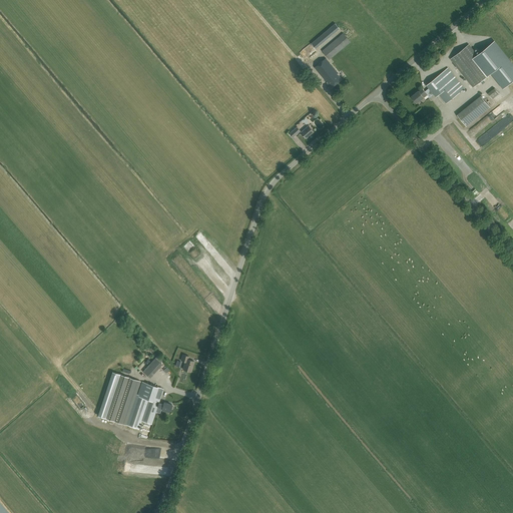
[(336,22),(312,41),(316,47),(341,28),(336,22)]
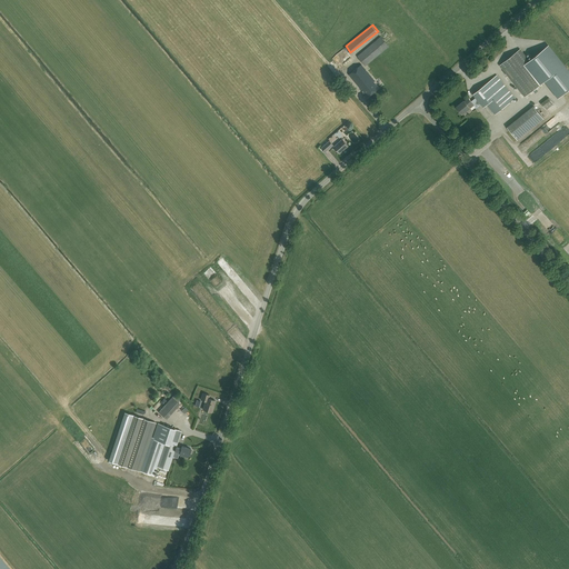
[(363,67),(389,46),(381,37),(358,57),(363,63),(362,66),(361,65),(349,75),(366,95),(366,93),(369,97),(379,88),(375,81),(363,67)]
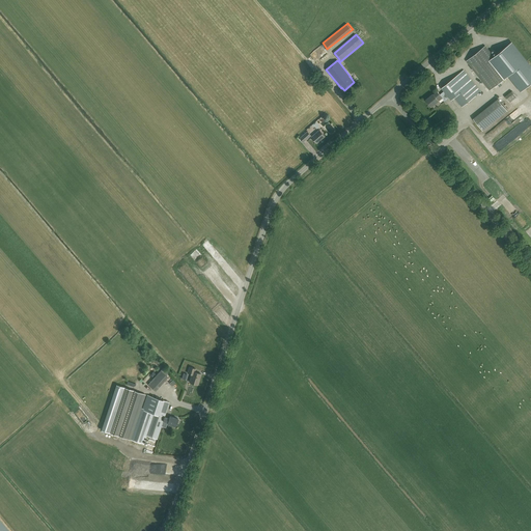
[(485,46),(467,61),(490,90),(509,75),(522,90),(530,82),(530,67),(511,43),(494,57),(485,46)]
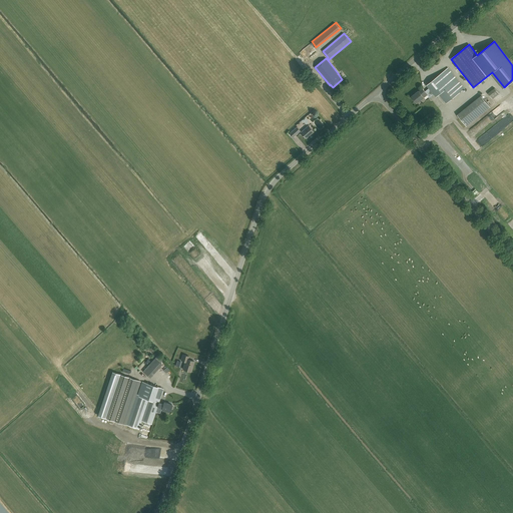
[(414,66),(419,61),(417,58),(411,63),(414,66)]
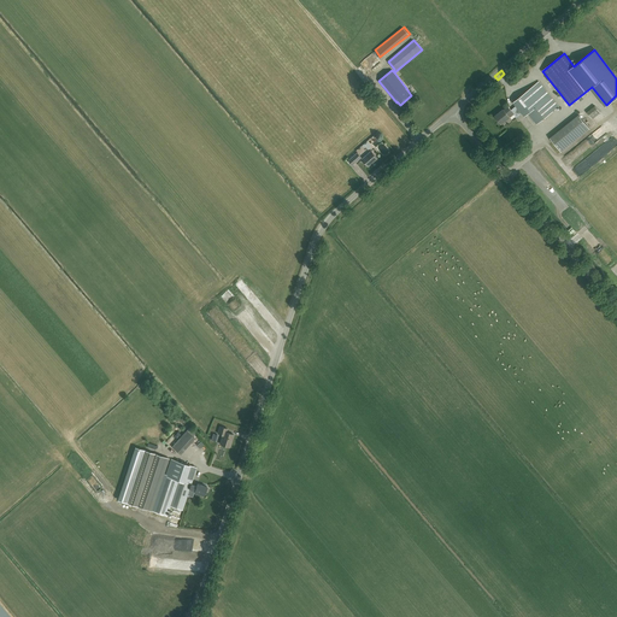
[(558,106),(539,82),(513,101),(524,116),(528,113),(538,124),(558,106)]
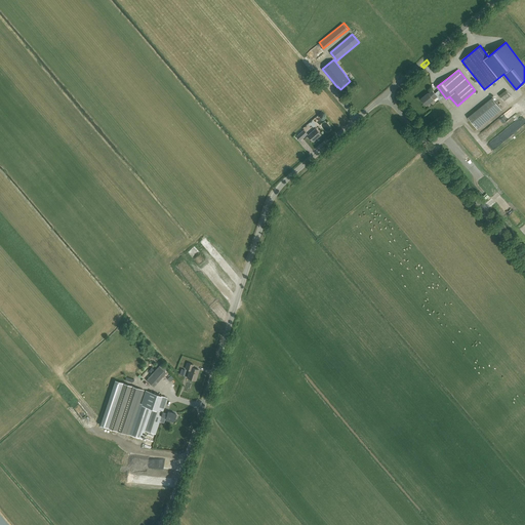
[(508,89),(500,95),(505,99),(512,94),(508,89)]
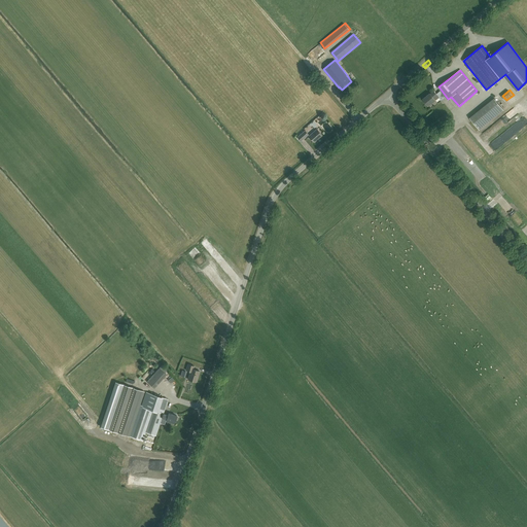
[(435,100),(438,97),(434,91),(430,94),(430,93),(423,99),(428,105),(435,100)]
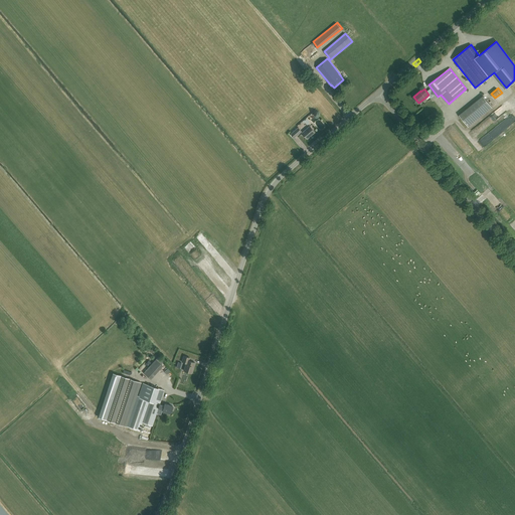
[(473,123),(464,111),(459,116),(468,127),(473,123)]
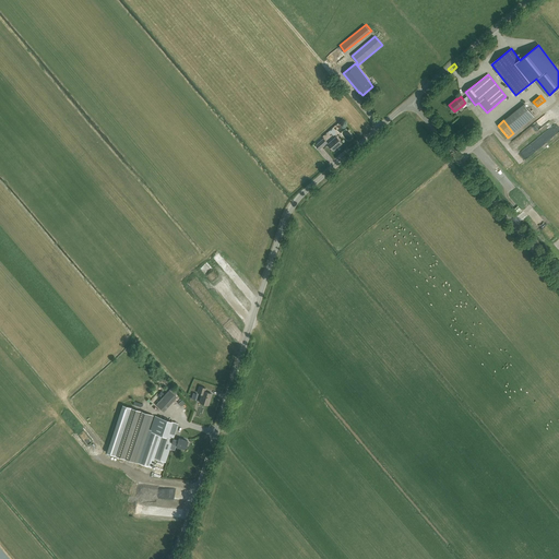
[(354,138),(346,127),(343,129),(345,131),(343,132),(348,141),(354,138)]
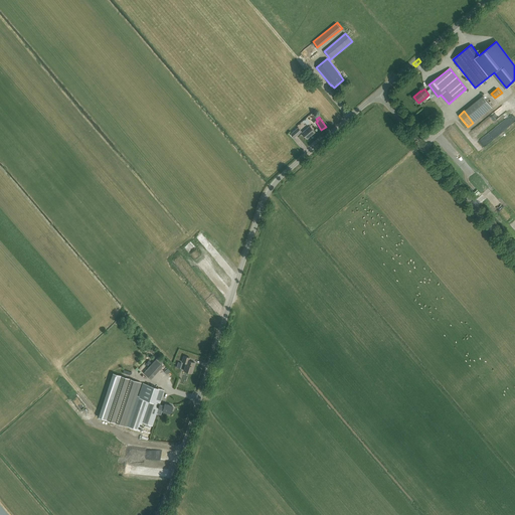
[(307,119),(299,126),(303,130),(309,125),(307,124),(310,122),(307,119)]
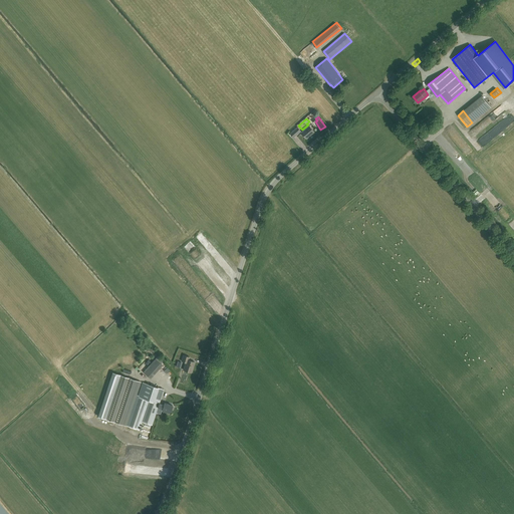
[(307,139),(315,132),(309,125),(301,133),(307,139)]
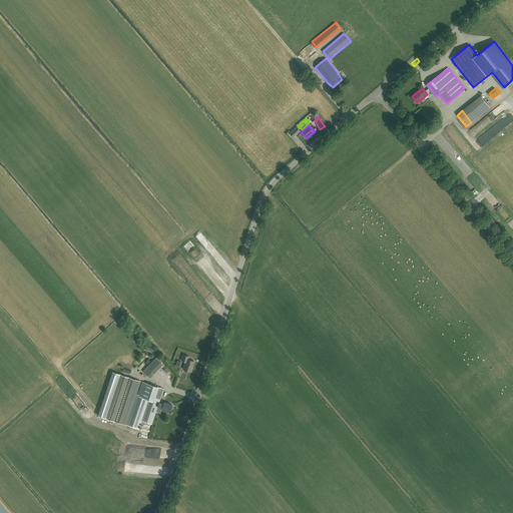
[(294,137),(301,130),(298,126),(290,133),(294,137)]
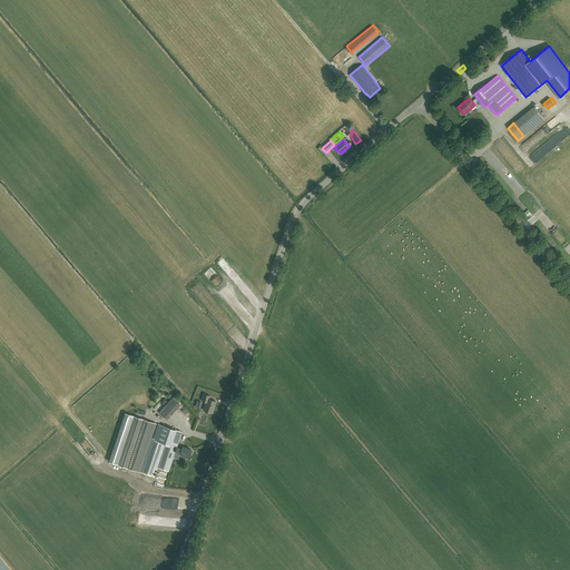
[(229,325),(232,323),(225,313),(218,317),(227,331),(231,327),(229,325)]
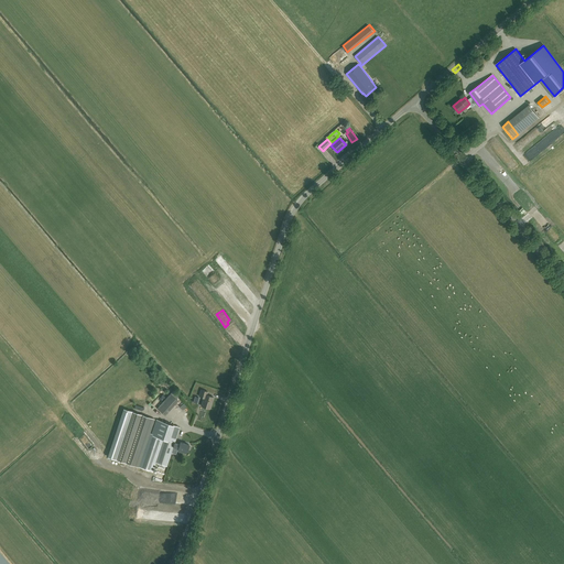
[(212,404),(214,397),(207,394),(208,392),(202,390),(199,396),(204,398),(202,405),(210,409),(212,404)]
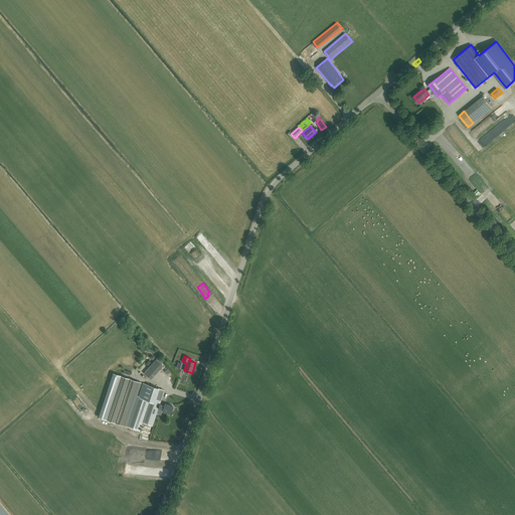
[(161,367),(163,365),(158,359),(149,368),(148,367),(144,371),(151,378),(162,368),(161,367)]
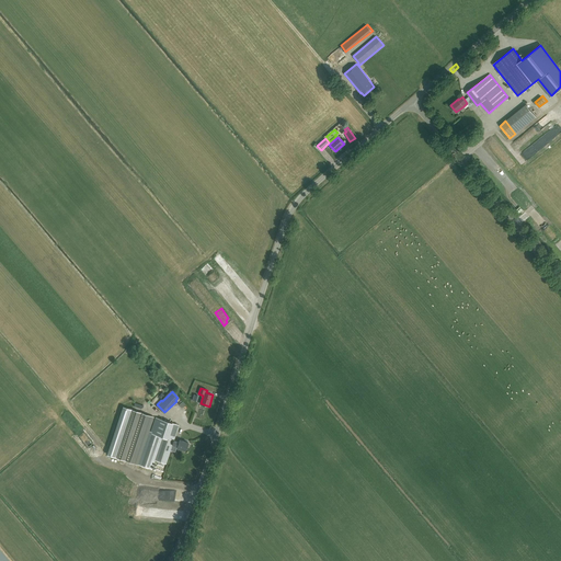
[(107,454),(116,457),(133,410),(123,407),(107,454)]
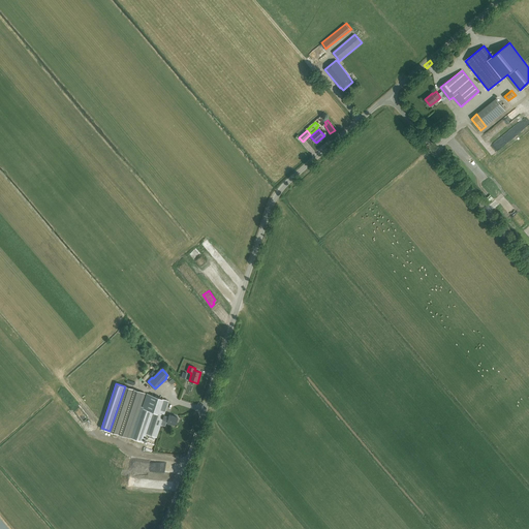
[(130,437),(141,407),(145,393),(125,386),(110,431),(130,437)]
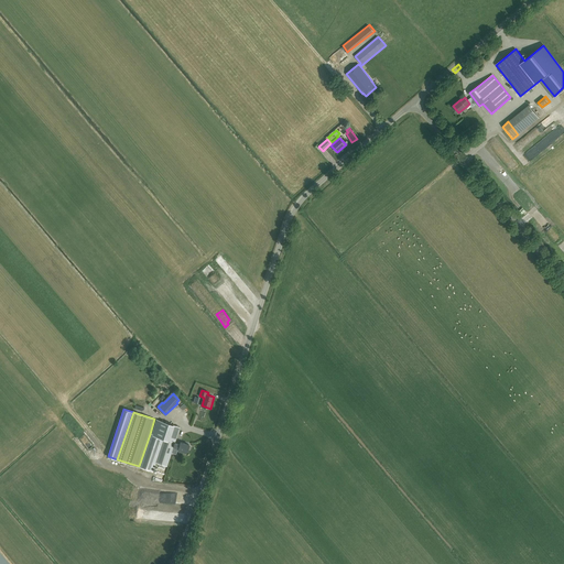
[(151,435),(150,434),(139,466),(153,472),(155,464),(155,463),(167,466),(173,447),(175,443),(180,427),(156,420),(151,435)]
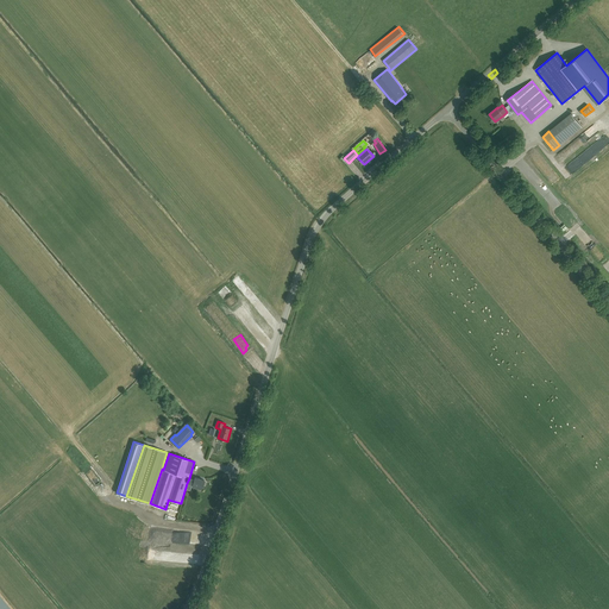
[(98,488),(104,484),(96,471),(89,476),(98,488)]
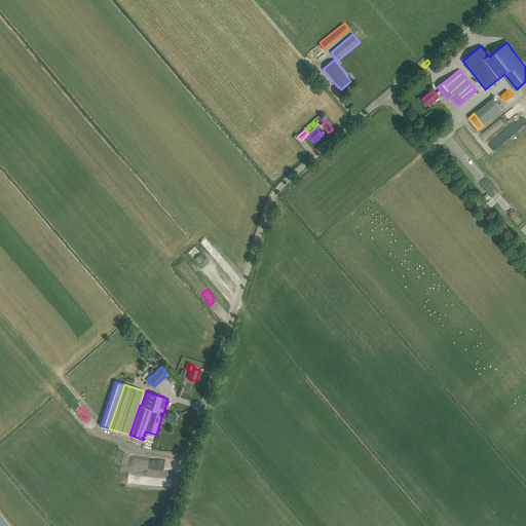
[(163,413),(161,417),(166,418),(165,419),(174,422),(177,415),(168,412),(167,414),(163,413)]
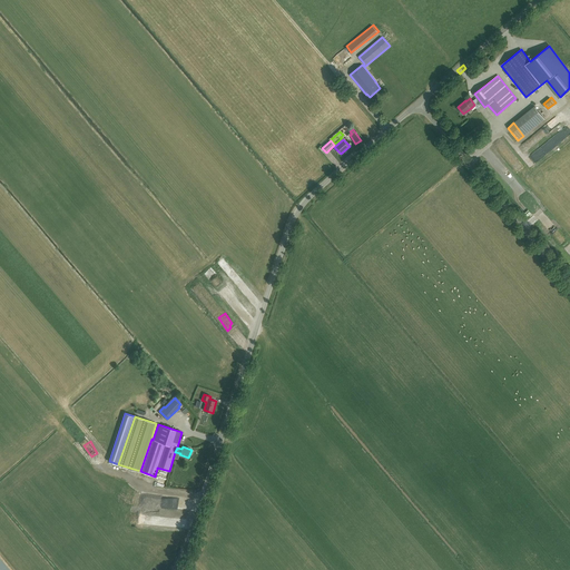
[(10,569),(0,557),(0,569),(10,569)]
